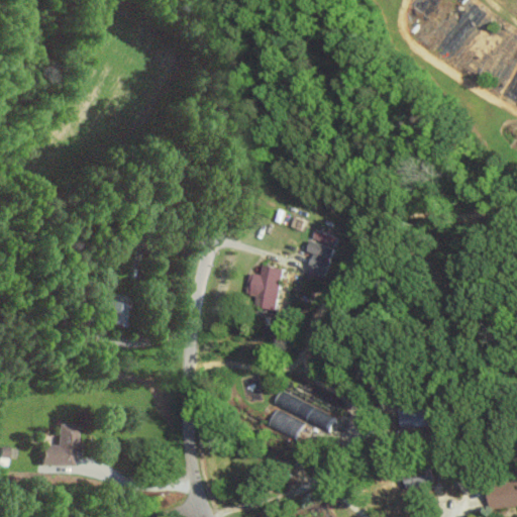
[(432,49),(445,61),(484,12),(470,2),(432,49)]
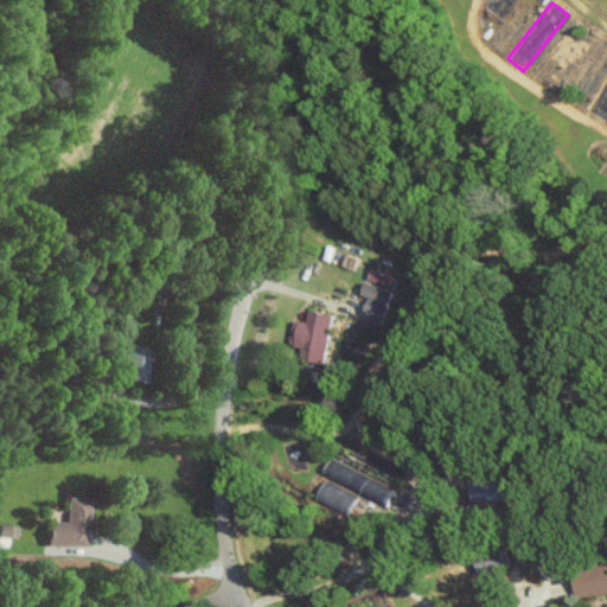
[(606,119),(606,75),(589,109),(606,119)]
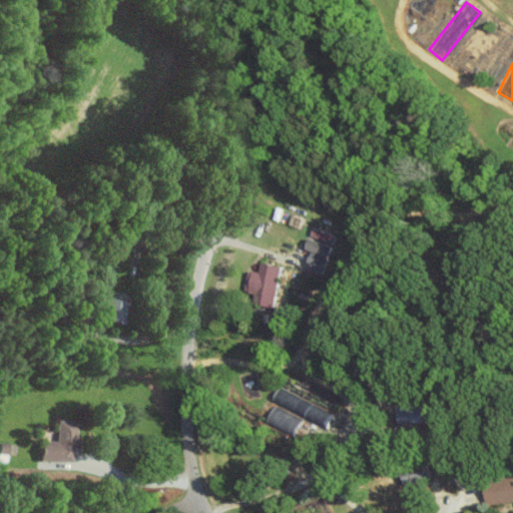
[(335,234),(312,226),(304,247),(311,250),(303,273),(319,279),(335,234)]
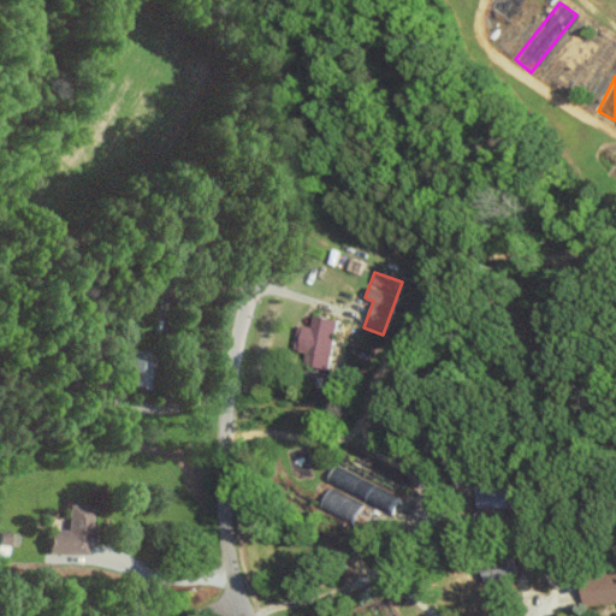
[(337,319),(313,314),(311,326),(297,324),(292,349),(304,351),(302,363),(327,368),(337,319)]
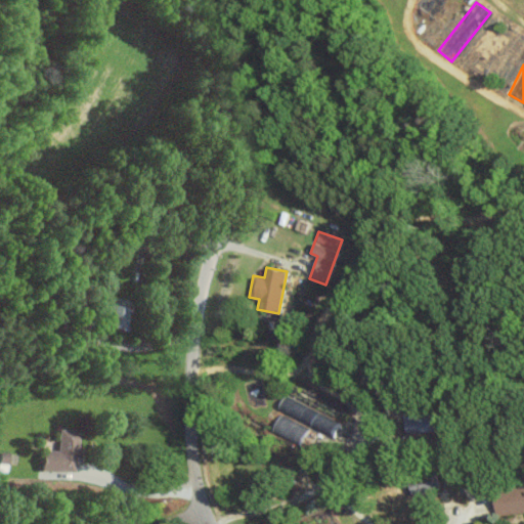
[(101,326),(128,330),(130,307),(103,305),(101,326)]
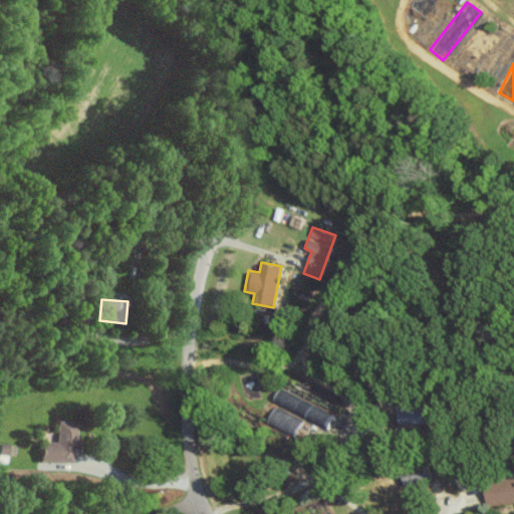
[(271,403),(326,427),(332,413),(278,389),(271,403)]
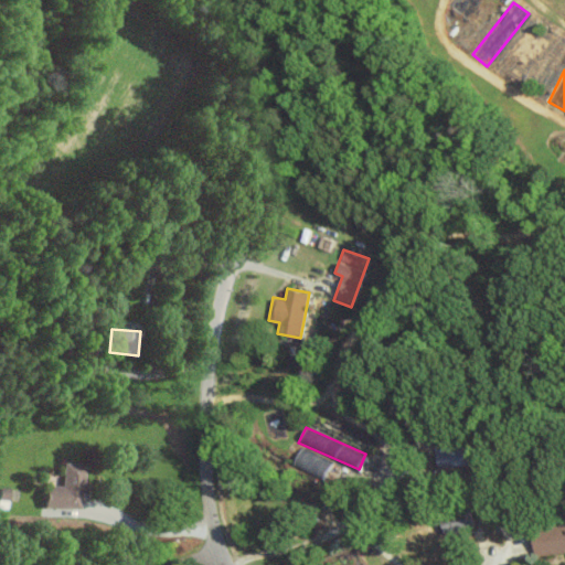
[(436,466),(475,465),(473,440),(435,441),(436,466)]
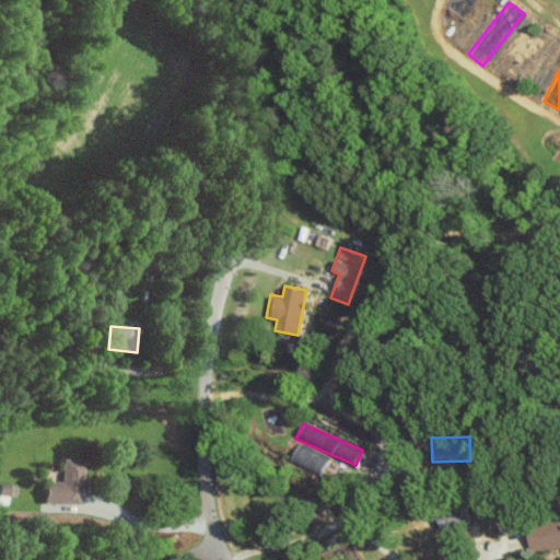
[(318,475),(327,457),(298,443),(289,462),(318,475)]
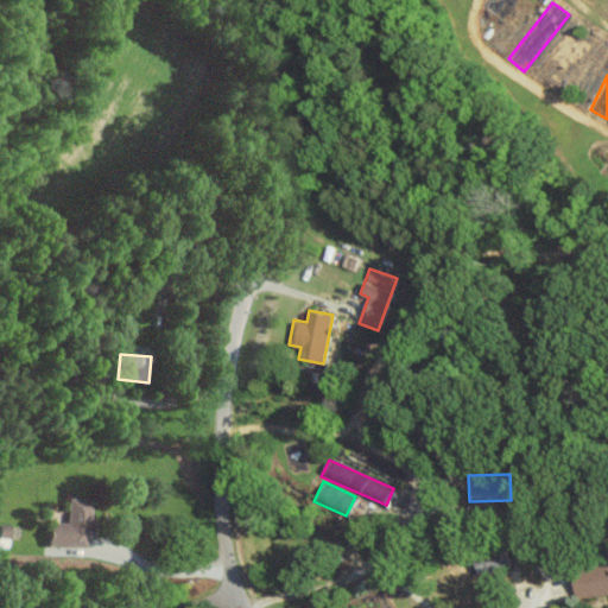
[(84,546),(86,498),(64,496),(63,521),(45,521),(45,545),(84,546)]
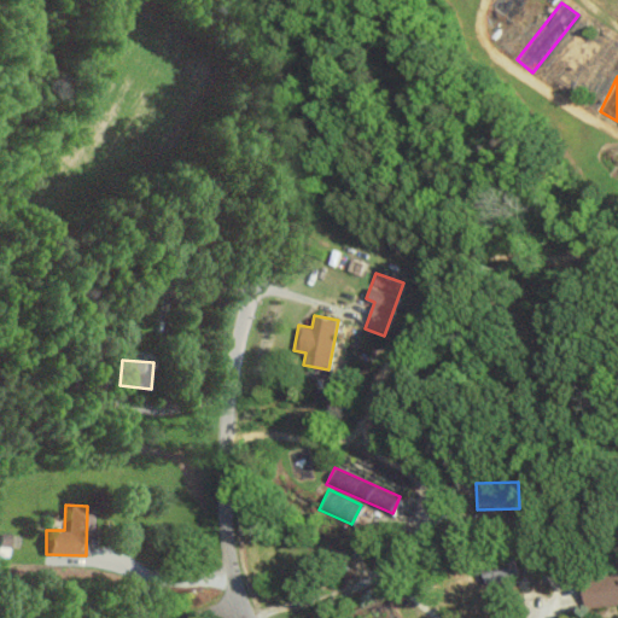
[(481,564),(484,583),(517,577),(513,557),(481,564)]
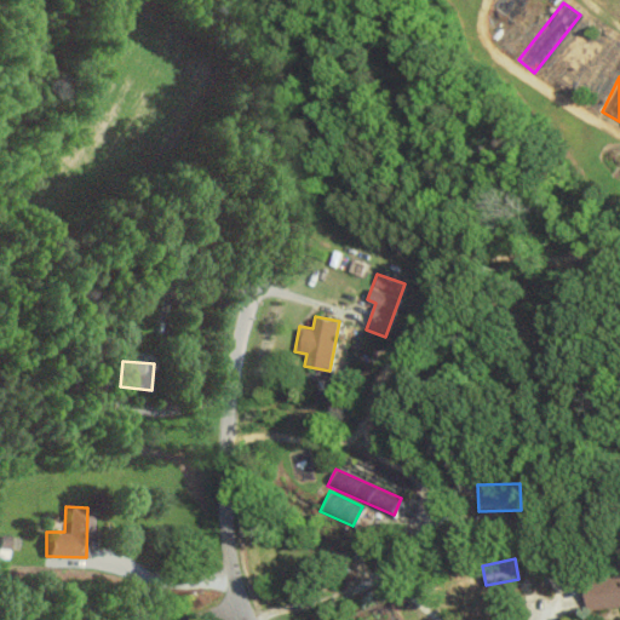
[(585,607),(619,606),(619,577),(584,579),(585,607)]
